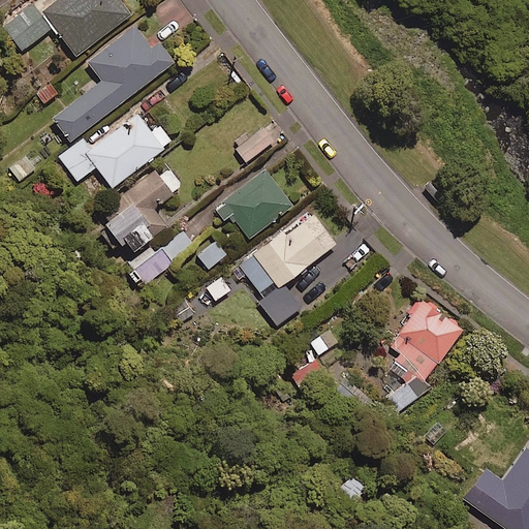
[(129,16),(117,0),(58,0),(41,12),(75,57),(129,16)]
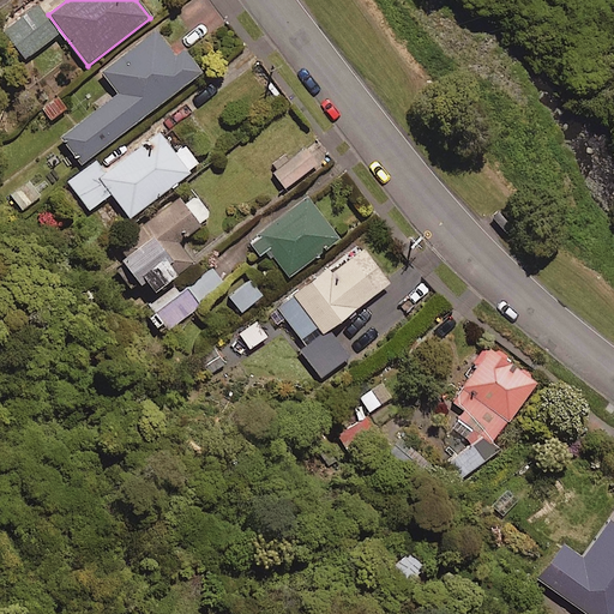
[(56,34),(35,6),(1,34),(24,60),(56,34)]
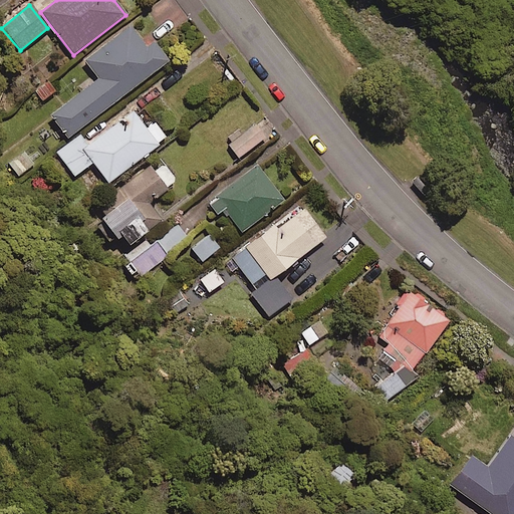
[(146,46),(130,25),(84,60),(98,78),(51,115),(68,138),(168,61),(152,41),(146,46)]
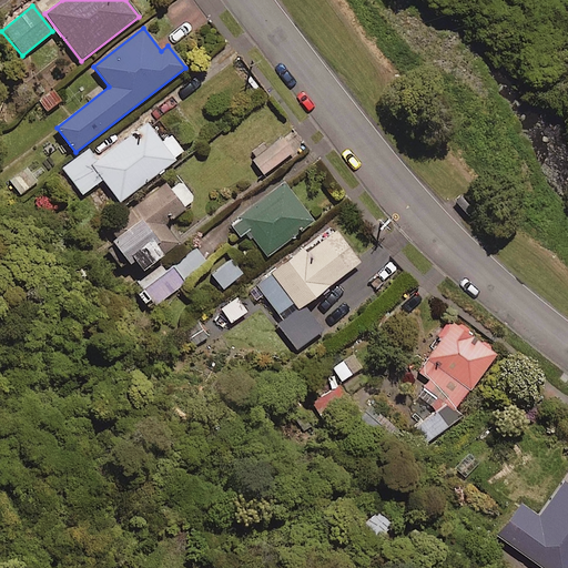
[(37,100),(47,113),(63,100),(53,87),(37,100)]
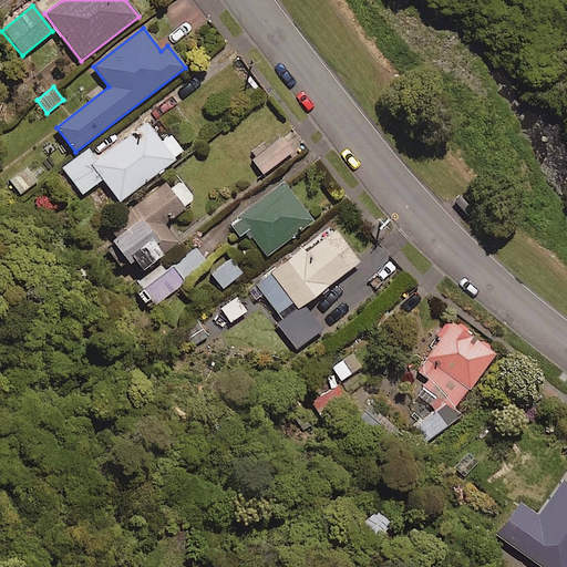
[(161,142),(147,124),(96,161),(88,150),(62,167),(82,194),(102,179),(119,202),(183,154),(169,135),(161,142)]
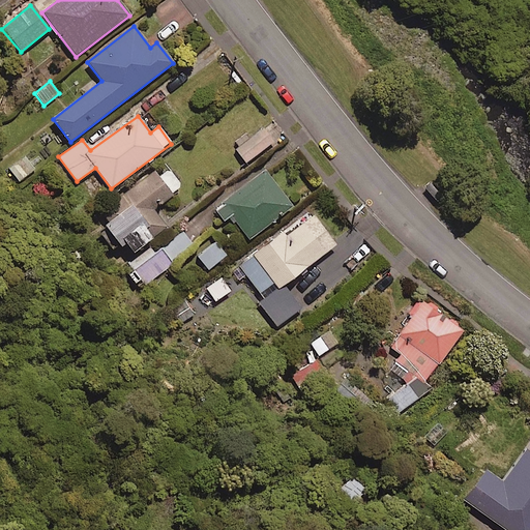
[(265,148),(255,136),(236,150),(245,163),(265,148)]
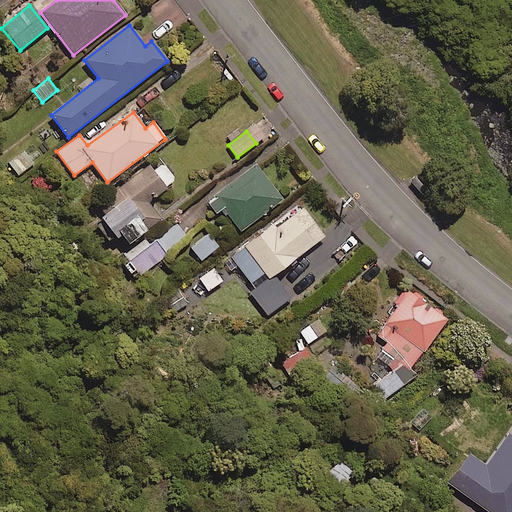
[(33,164),(24,151),(7,164),(17,177),(33,164)]
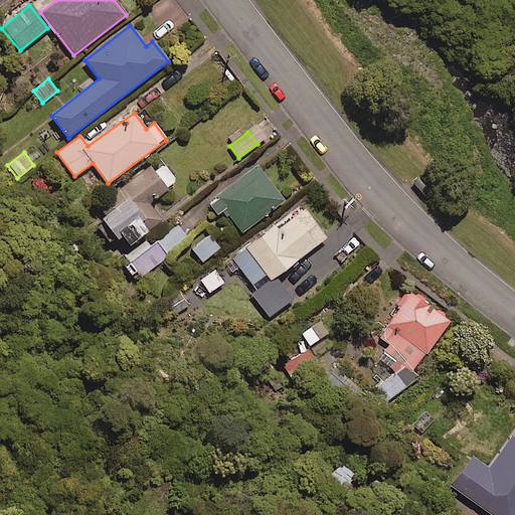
[(176,182),(160,160),(94,209),(102,220),(97,224),(111,243),(121,236),(128,245),(161,220),(148,203),(176,182)]
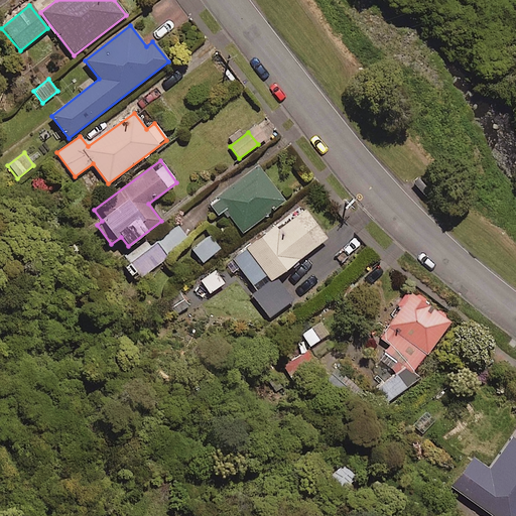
[(210,222),(225,210),(243,233),(284,201),(257,166),(202,211),(210,222)]
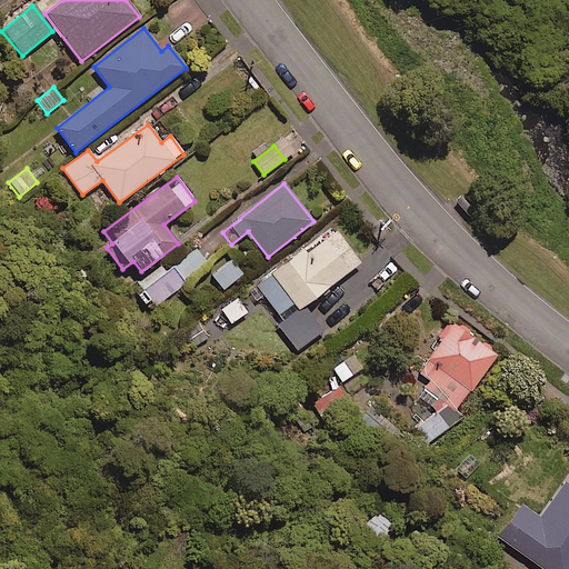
[(358,263),(329,227),(250,289),(288,337),(313,317),(305,306),(358,263)]
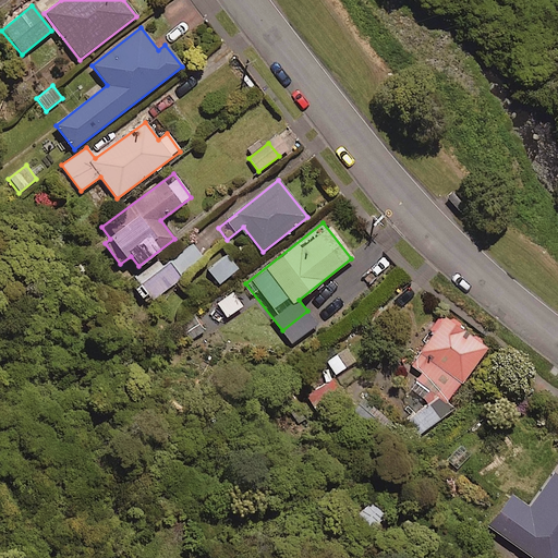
[(143,303),(150,298),(155,302),(207,262),(187,235),(135,277),(140,282),(132,289),(143,303)]
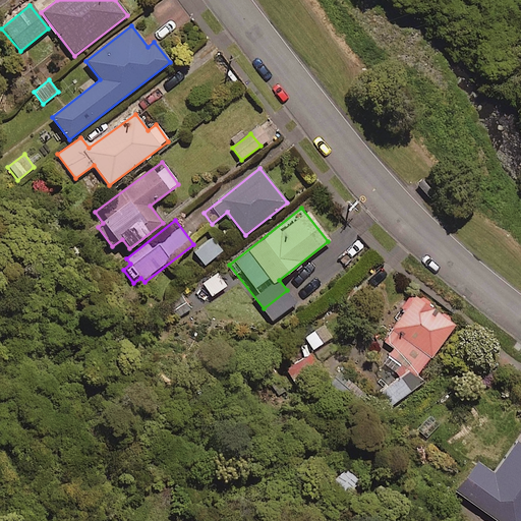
[(209,238),(192,251),(203,264),(219,250),(209,238)]
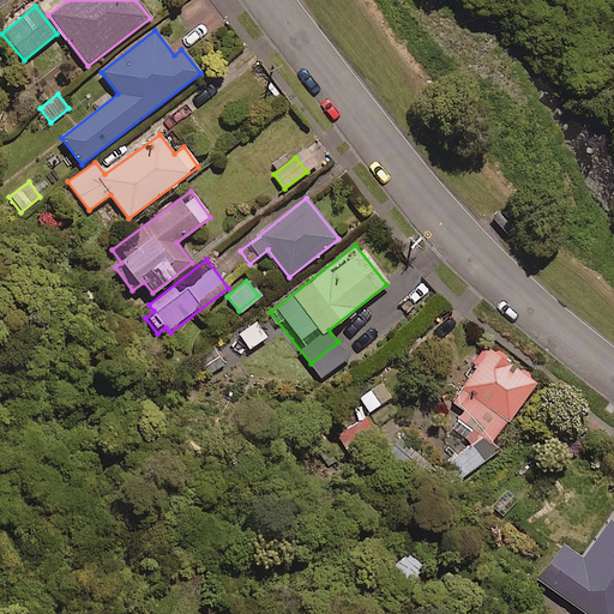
[(265,338),(254,321),(236,333),(247,350),(265,338)]
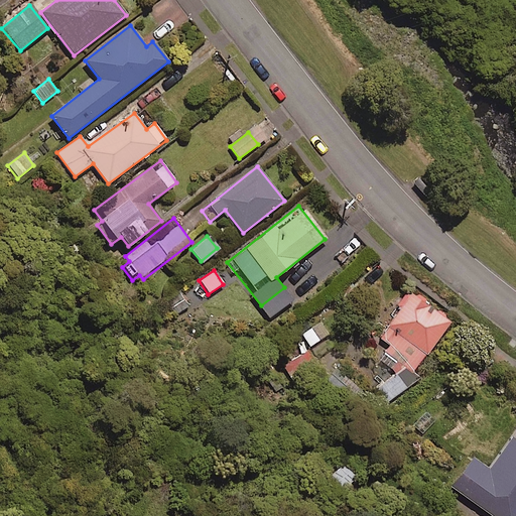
[(413,371),(450,321),(408,289),(394,307),(400,311),(380,338),(385,342),(374,357),(396,374),(376,389),(386,403),(419,380),(413,371)]
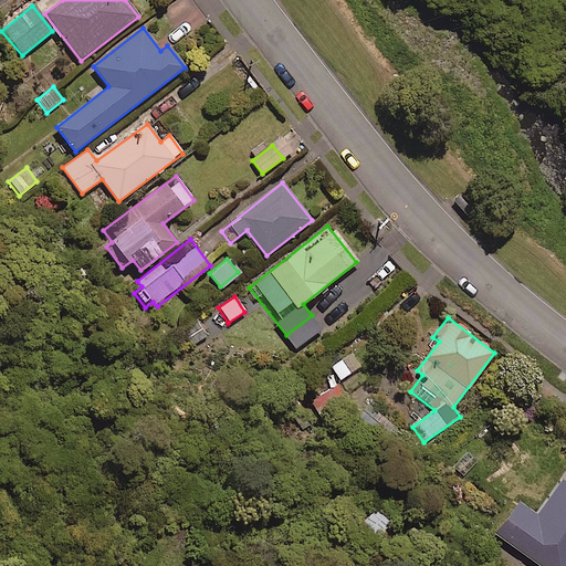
[(360,366),(353,353),(331,367),(339,380),(360,366)]
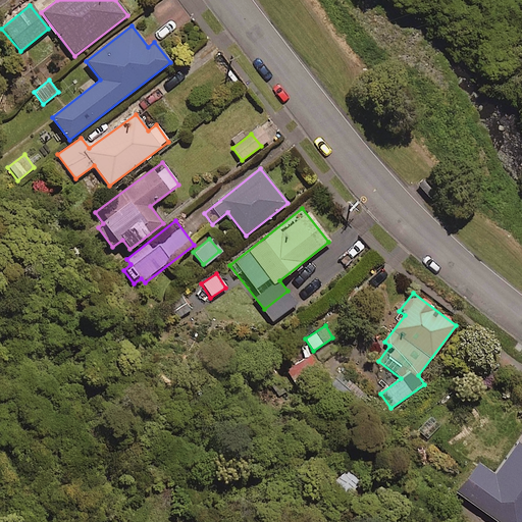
[(521,521),(521,438),(497,475),(478,462),(457,492),(498,521),(521,521)]
